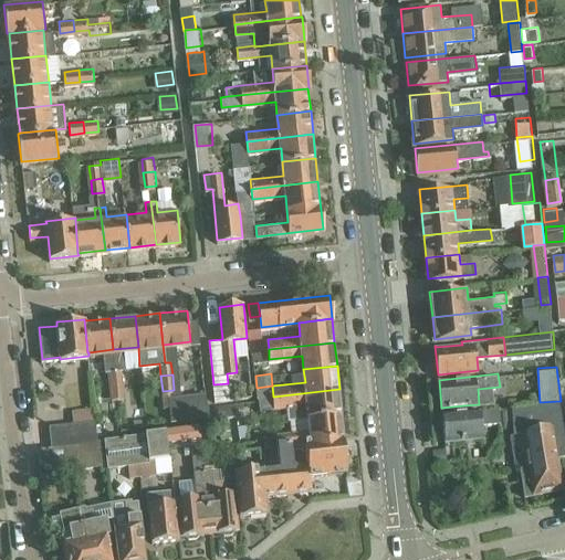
[(124,380),(110,382),(111,395),(125,394),(124,380)]
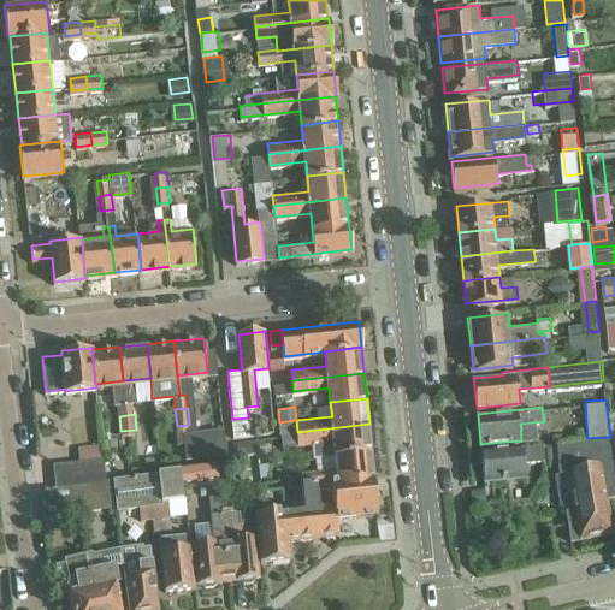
[(223,422),(187,426),(190,456),(226,452),(223,422)]
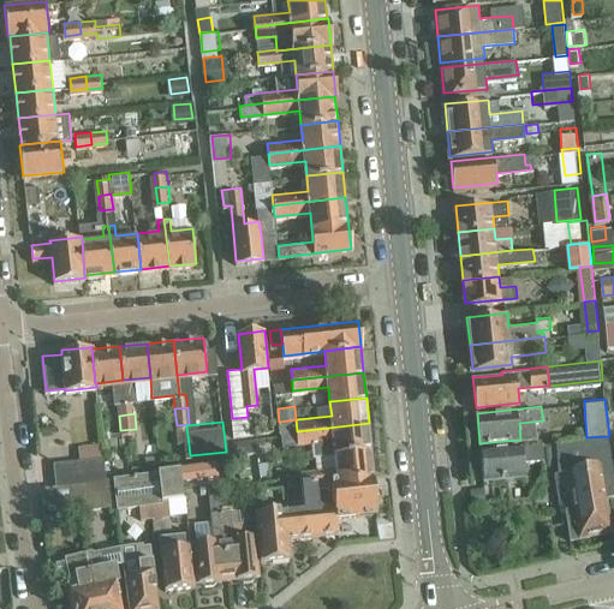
[(369,423),(297,431),(298,442),(334,439),(335,453),(371,449),(369,423)]
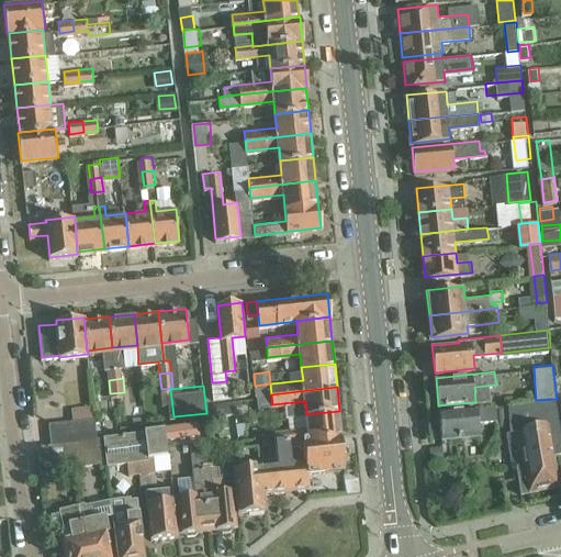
[(271,394),(258,396),(259,405),(272,404),(271,394)]
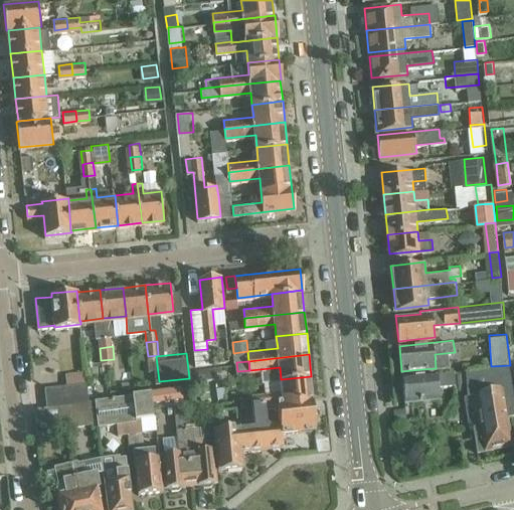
[(466,369),(466,382),(468,393),(475,392),(480,423),(474,425),(478,451),(512,443),(507,414),(513,412),(513,394),(509,365),(491,366),(466,369)]
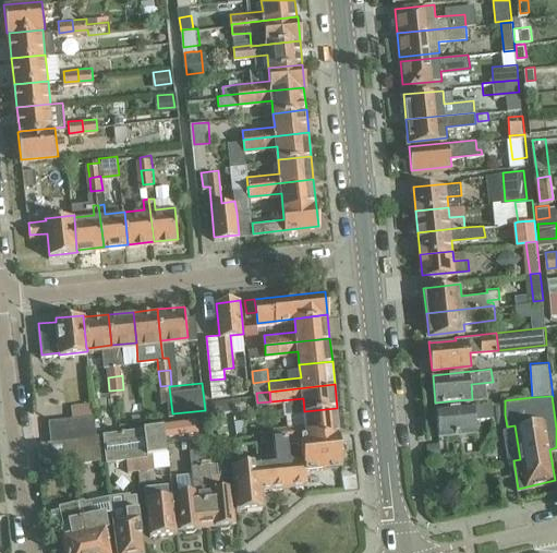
[(230,398),(215,400),(216,410),(231,408),(230,398)]
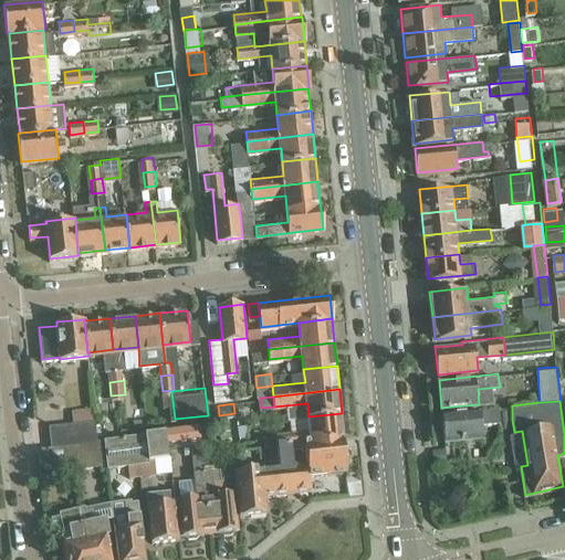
[(499,407),(464,410),(442,412),(445,441),(483,437),(482,423),(501,421),(499,407)]
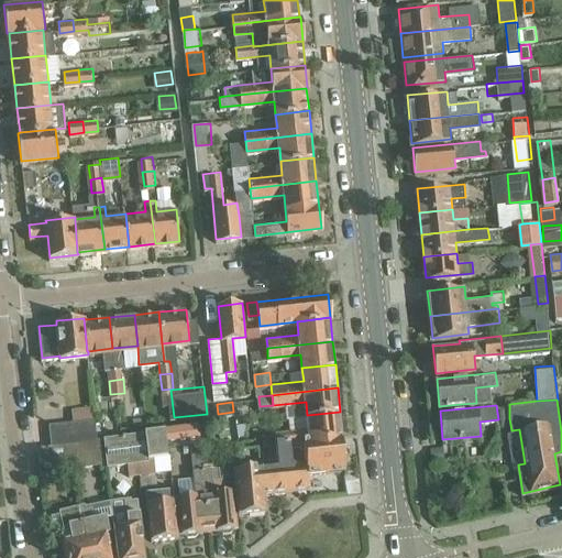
[(52,442),(79,439),(78,422),(72,423),(70,408),(48,412),(52,442)]
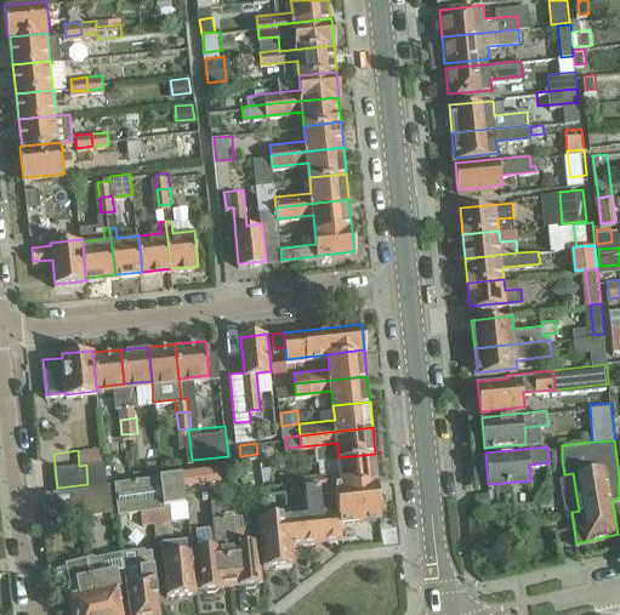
[(375,454),(339,457),(340,472),(303,476),(305,487),(336,483),(377,479),(375,454)]
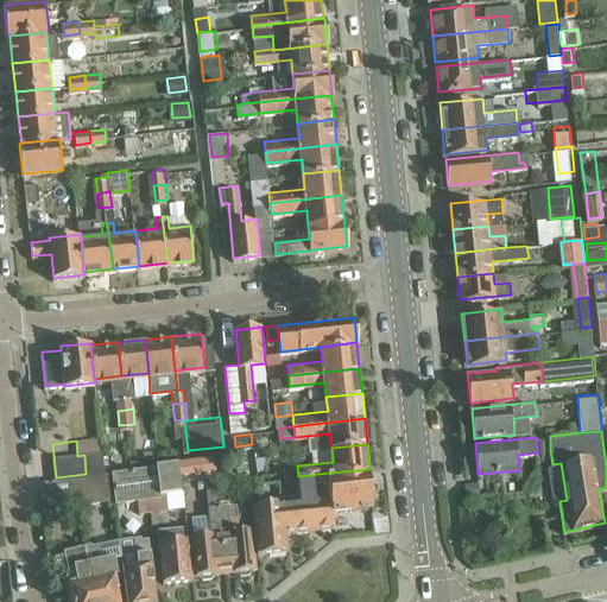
[(248,469),(247,454),(236,455),(238,470),(248,469)]
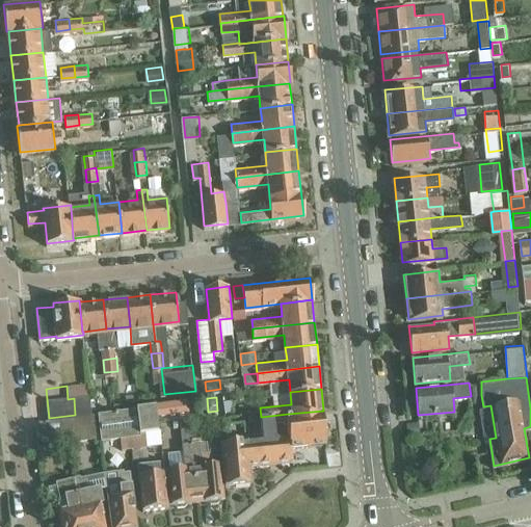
[(186,399),(156,403),(157,414),(187,410),(186,399)]
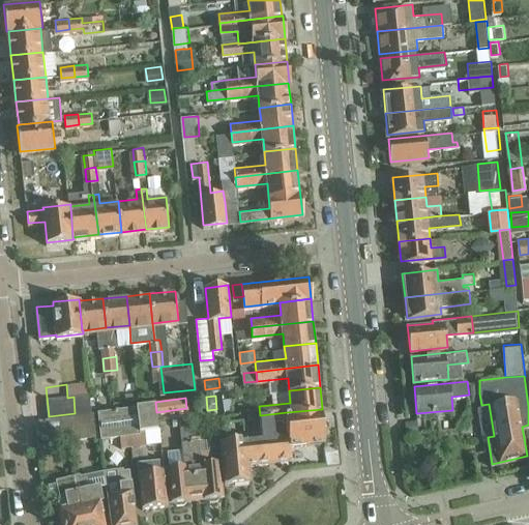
[(231,398),(224,398),(225,408),(232,408),(231,398)]
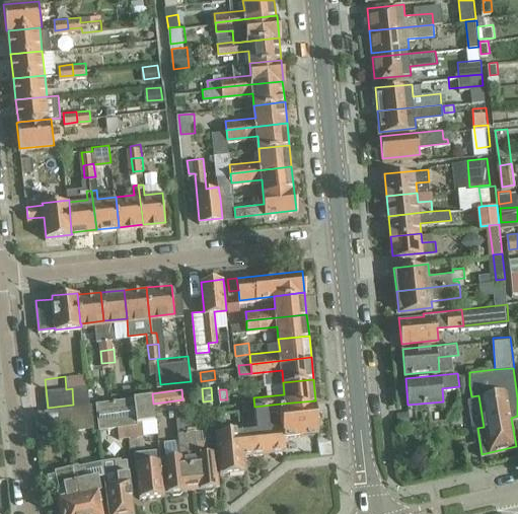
[(155,418),(152,398),(151,393),(95,401),(99,428),(117,426),(127,424),(137,423),(137,421),(141,420),(155,418)]
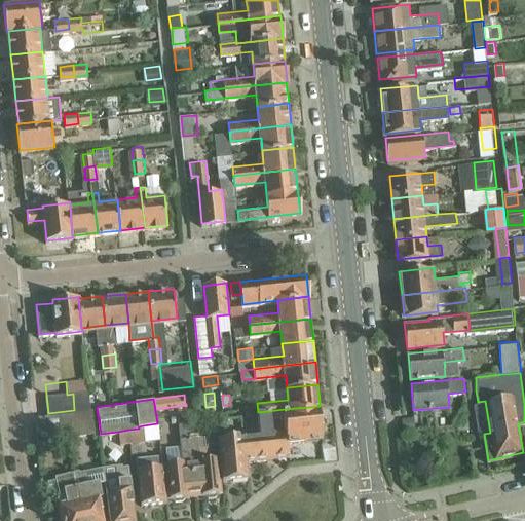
[(320,406),(285,409),(288,440),(324,437),(320,406)]
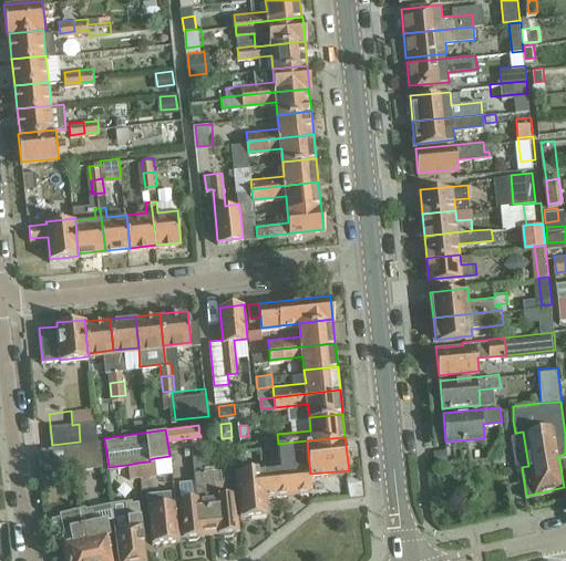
[(307,440),(278,444),(280,463),(263,465),(263,467),(266,495),(267,495),(312,490),(310,474),(307,440)]
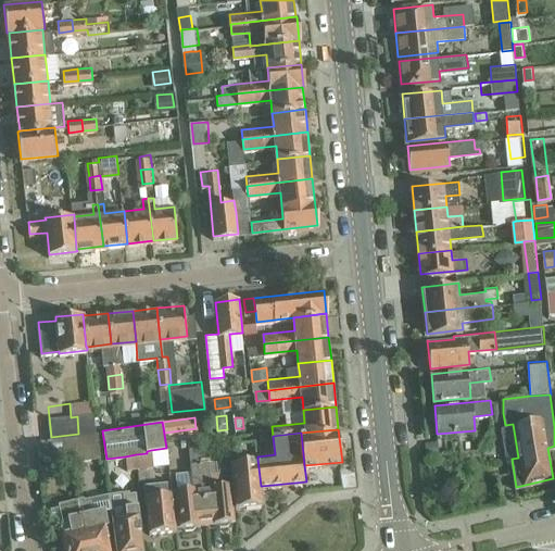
[(78,434),(51,437),(37,439),(38,453),(80,449),(78,434)]
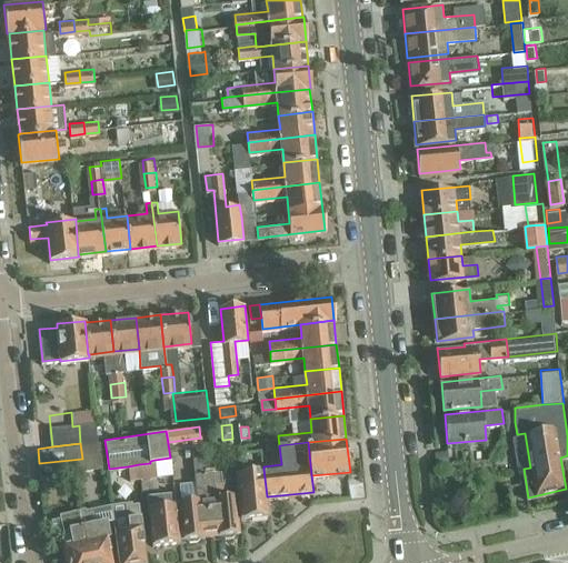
[(201,445),(191,446),(195,473),(205,472),(201,445)]
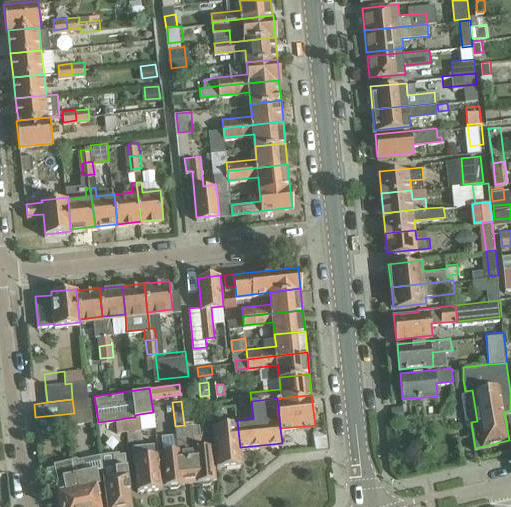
[(392,416),(404,415),(403,404),(391,405),(392,416)]
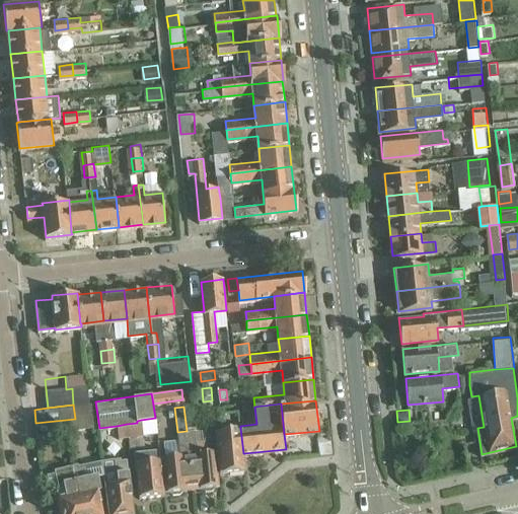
[(75,419),(35,423),(38,435),(76,431),(75,419)]
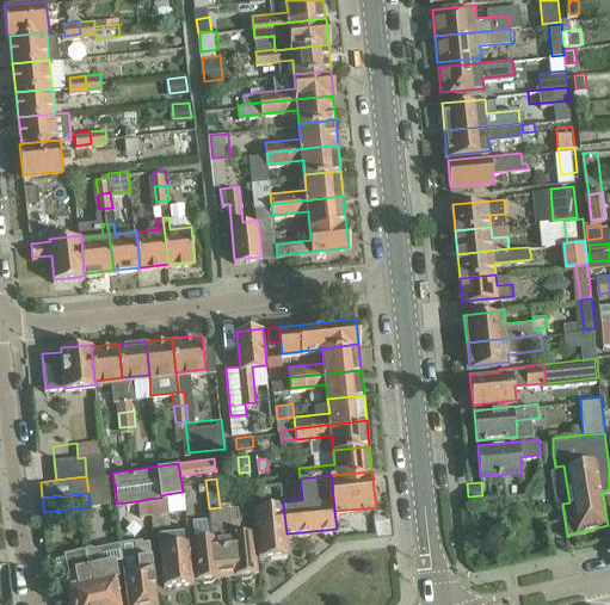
[(161,498),(149,499),(151,511),(168,508),(166,494),(161,495),(161,498)]
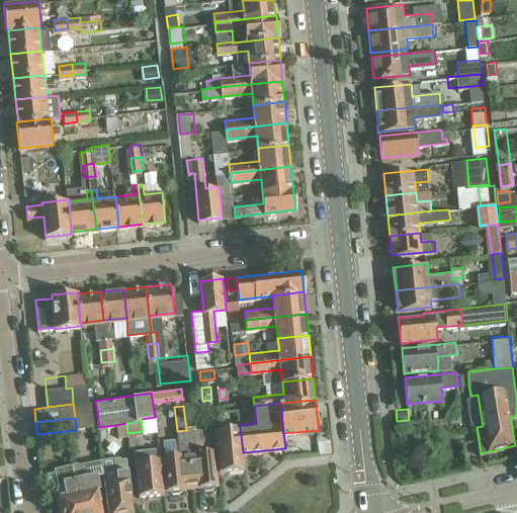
[(126,423),(116,425),(117,435),(127,433),(126,423)]
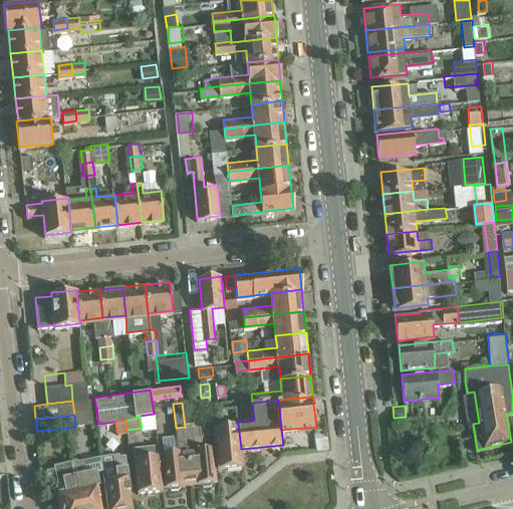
[(238,424),(214,427),(218,468),(243,465),(242,449),(241,449),(238,424)]
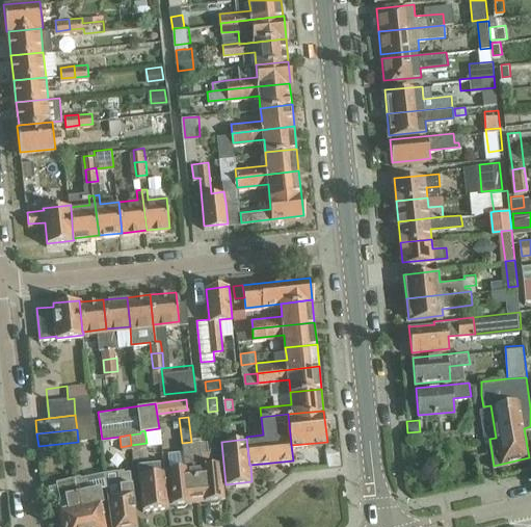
[(191,442),(197,496),(205,496),(205,499),(223,497),(219,463),(203,464),(201,441),(191,442)]
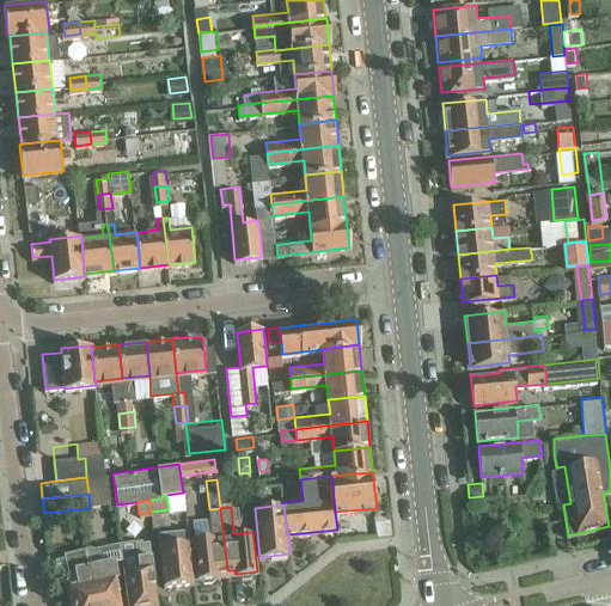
[(227,570),(220,508),(209,509),(212,536),(194,538),(199,577),(219,575),(218,571),(227,570)]
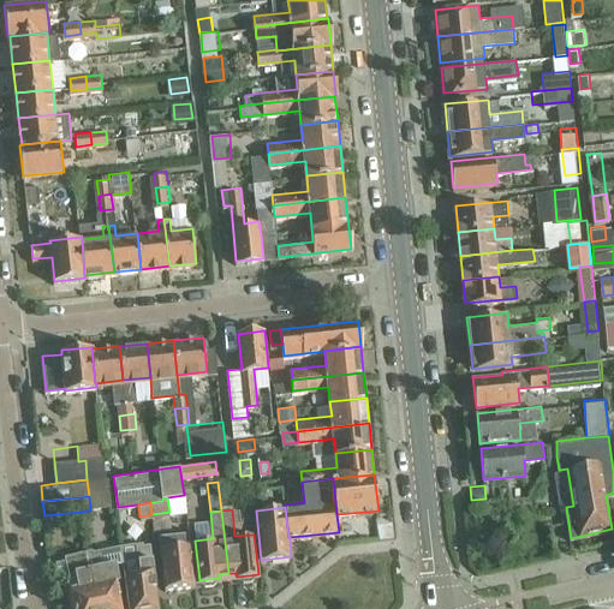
[(160,535),(166,587),(195,584),(191,544),(167,547),(166,535),(160,535)]
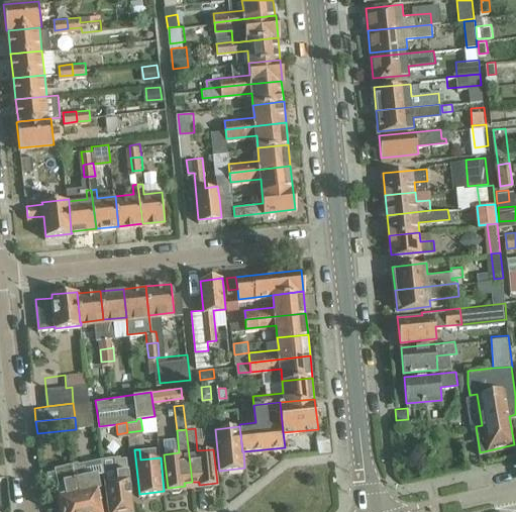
[(115,464),(102,466),(107,511),(132,511),(133,511),(126,456),(115,457),(115,464)]
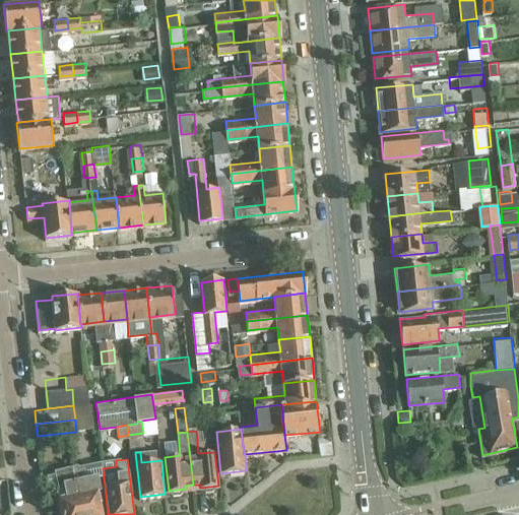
[(73,466),(82,514),(104,514),(99,489),(89,491),(84,467),(78,469),(77,465),(73,466)]
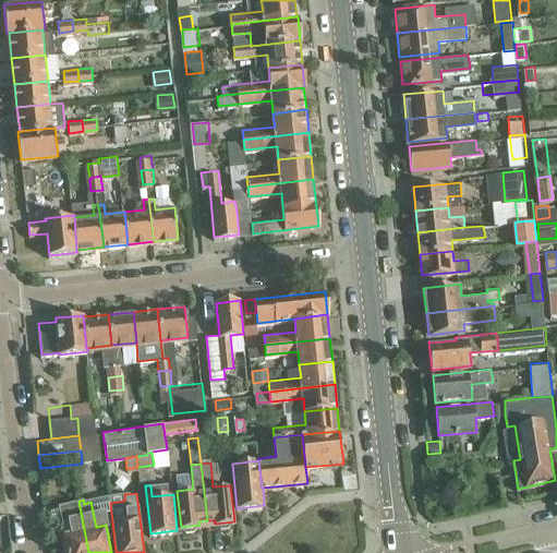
[(88,552),(79,501),(59,505),(62,523),(69,520),(71,533),(62,536),(65,552),(88,552)]
